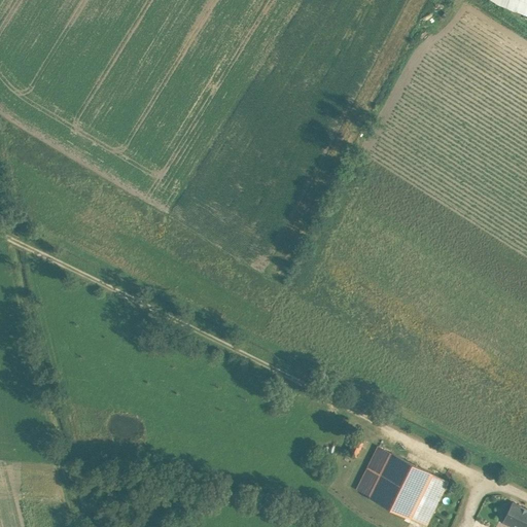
[(526,0),(491,0),(499,5),(526,15),(526,0)]
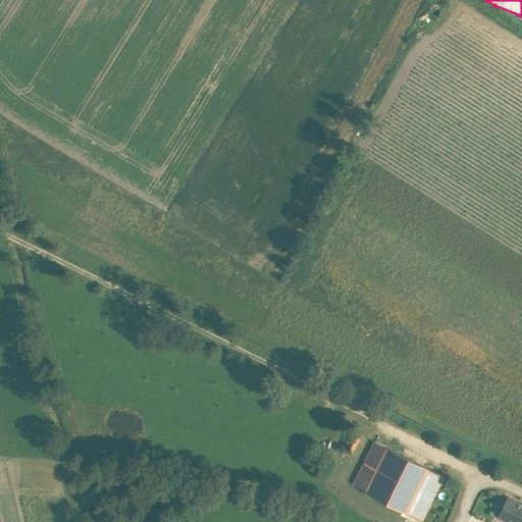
[(354,431),(346,449),(353,453),(361,435),(354,431)]
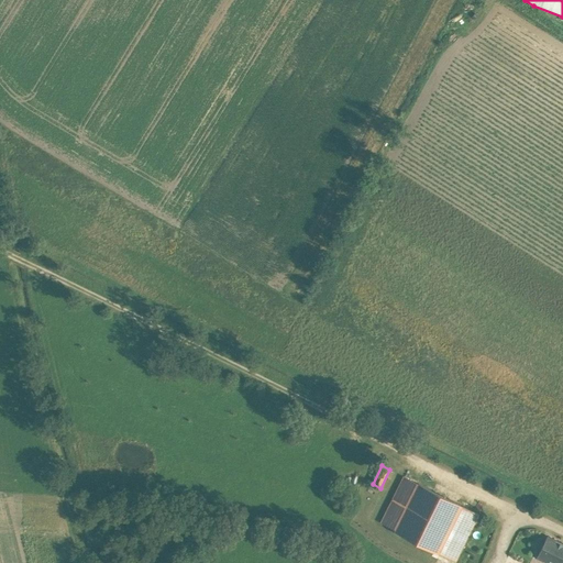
[(379,523),(398,533),(421,485),(403,476),(379,523)]
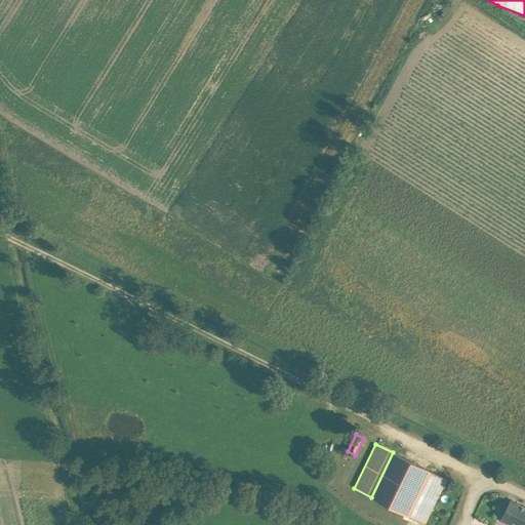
[(448,480),(393,452),(371,497),(426,524),(448,480)]
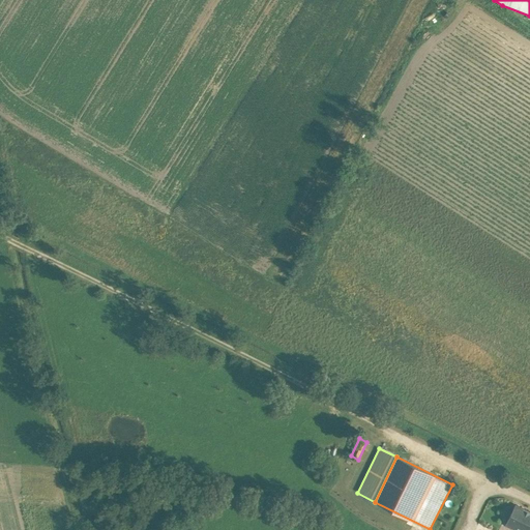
[(520,529),(529,510),(517,504),(507,525),(518,529),(520,529)]
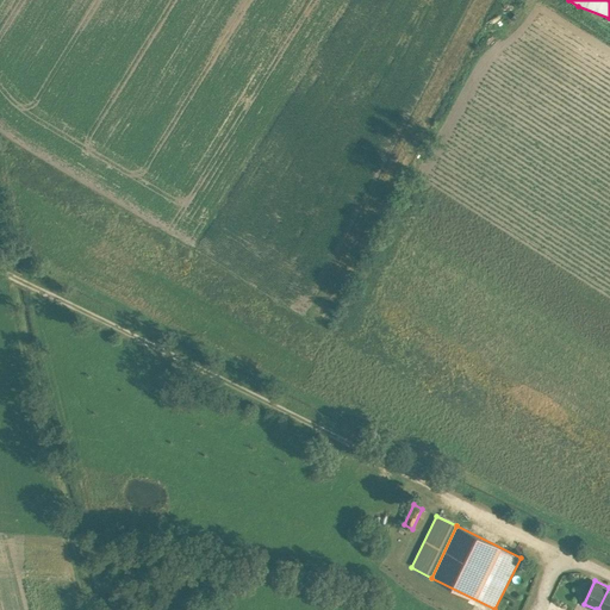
[(609,609),(609,587),(598,609),(609,609)]
